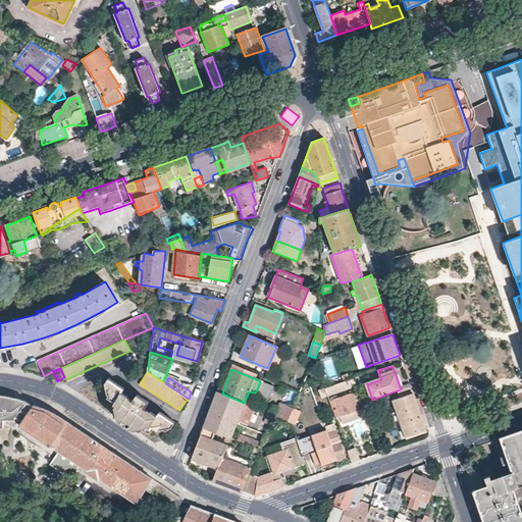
[(131,427),(139,433),(142,429),(146,431),(149,428),(150,428),(152,427),(158,431),(160,429),(167,433),(175,422),(160,412),(157,416),(152,412),(150,413),(146,409),(150,403),(139,396),(135,402),(129,399),(129,398),(123,393),(125,388),(110,378),(101,389),(102,390),(110,396),(109,399),(116,404),(115,405),(116,407),(114,411),(119,414),(116,418),(124,423),(127,419),(133,423),(131,427)]
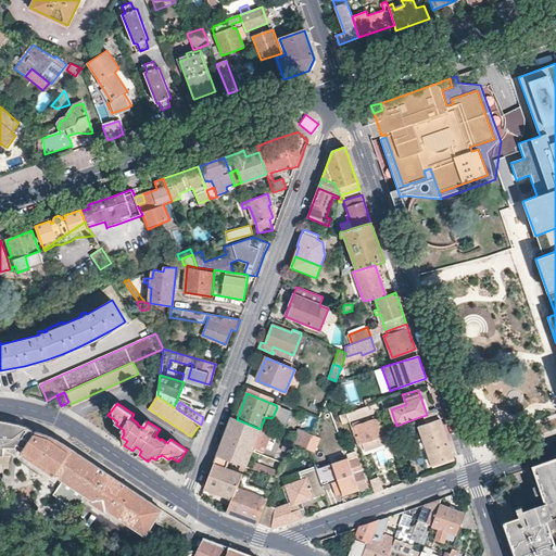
[(368,416),(380,413),(377,403),(345,413),(349,422),(357,420),(356,417),(367,414),(368,416)]
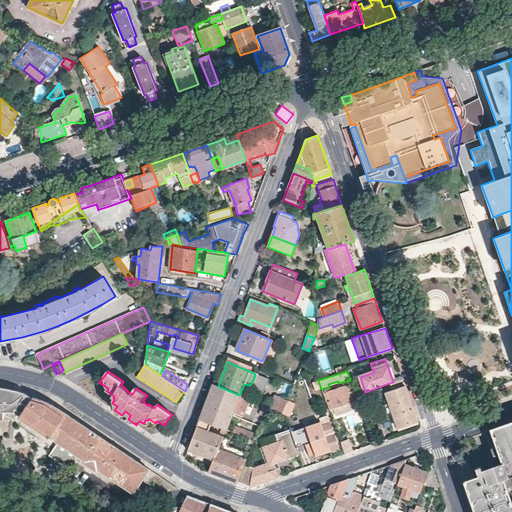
[(398,429),(418,422),(412,405),(403,379),(393,382),(389,383),(392,390),(385,393),(398,429)]
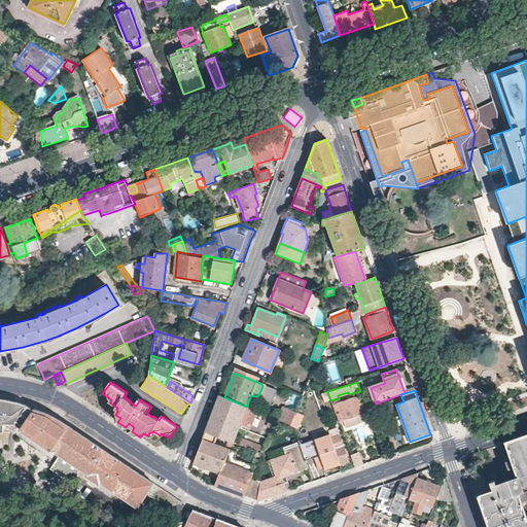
[(324,402),(330,400),(327,391),(321,393),(324,402)]
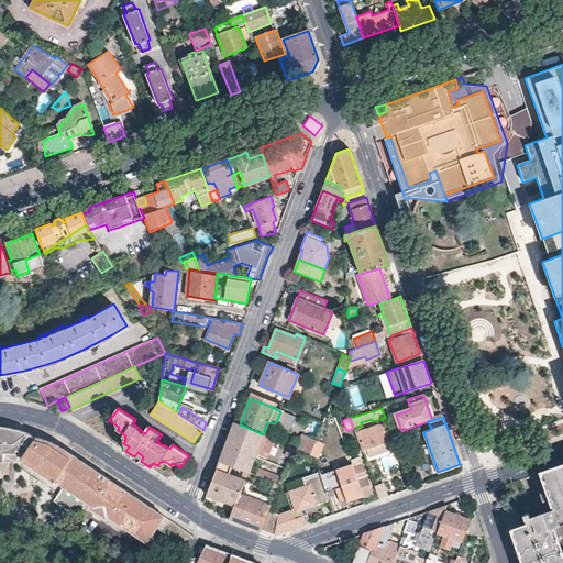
[(231,465),(249,472),(255,454),(267,460),(275,440),(263,434),(240,424),(235,422),(227,444),(220,461),(231,465)]
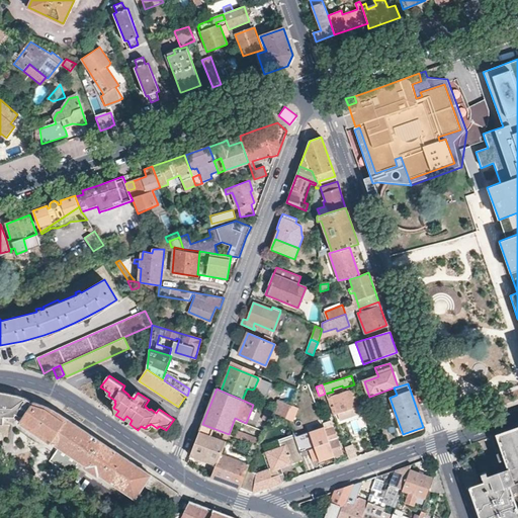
[(356,390),(327,400),(333,415),(337,414),(340,421),(359,415),(356,408),(362,406),(360,401),(356,390)]
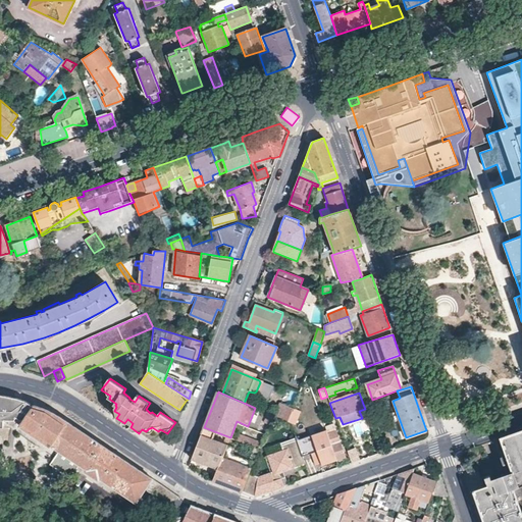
[(0,428),(4,428),(5,420),(14,420),(17,417),(23,420),(21,424),(52,447),(53,445),(60,450),(52,464),(70,476),(81,463),(88,468),(87,470),(99,479),(101,477),(136,502),(153,478),(122,458),(59,416),(47,409),(36,405),(30,402),(14,398),(0,395),(0,428)]
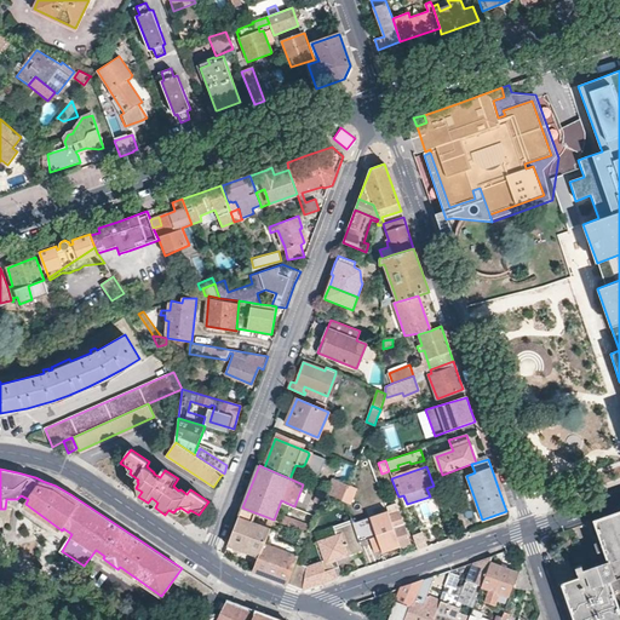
[(445,482),(442,475),(431,480),(434,486),(445,482)]
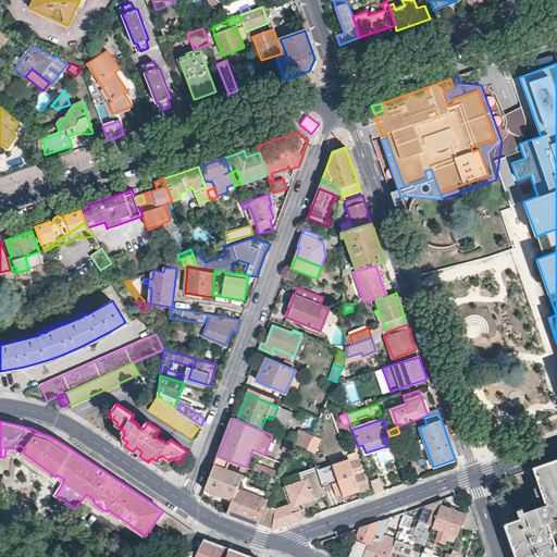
[(309,442),(312,435),(304,433),(298,446),(307,448),(309,442)]
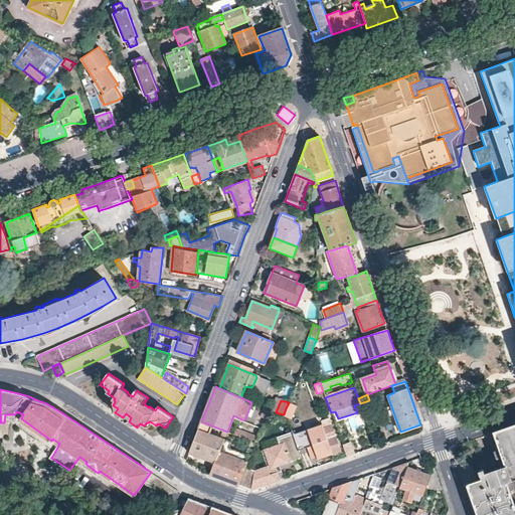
[(321,422),(332,454),(340,452),(328,418),(320,420),(321,422)]
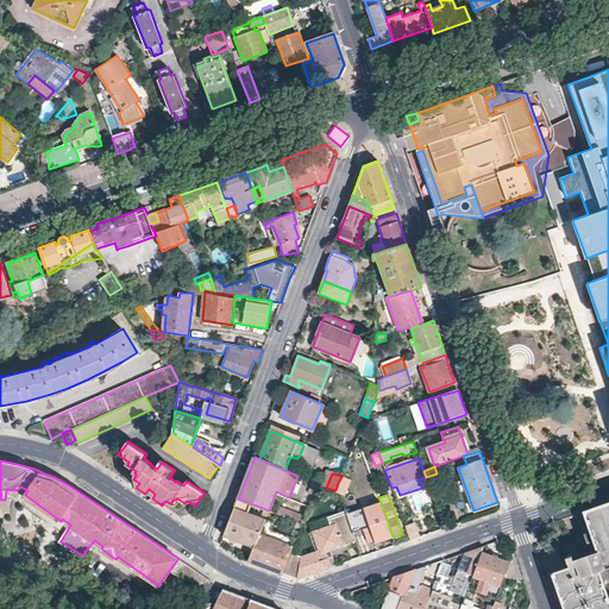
[(250,503),(238,498),(224,535),(253,546),(265,519),(248,512),(250,503)]
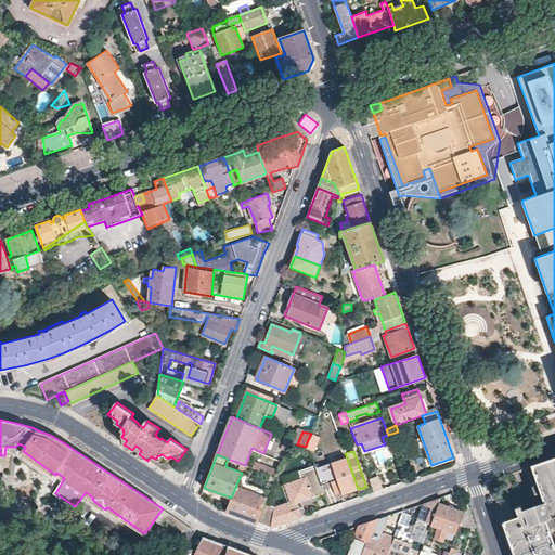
[(358,489),(346,455),(331,461),(335,472),(328,475),(331,479),(323,482),(330,503),(339,500),(337,493),(340,492),(341,495),(358,489)]
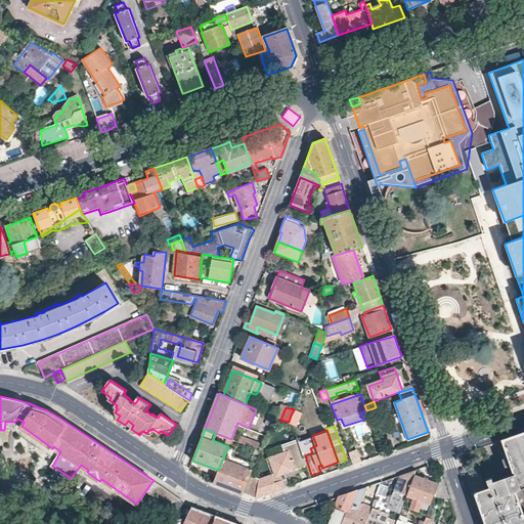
[(475,492),(485,523),(523,523),(523,513),(520,501),(523,499),(523,431),(495,441),(496,442),(509,477),(493,482),(491,477),(483,480),(486,488),(485,488),(475,492)]
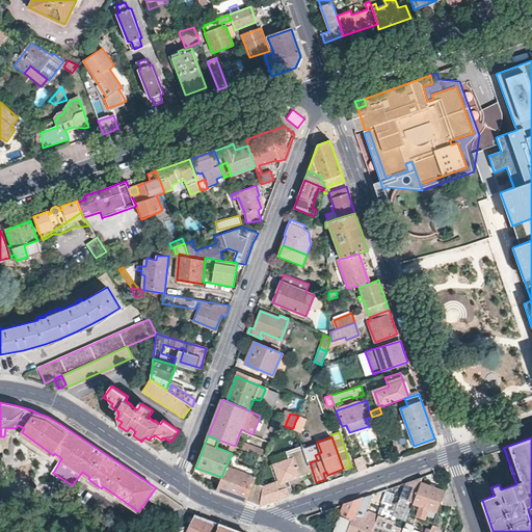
[(264,457),(266,452),(242,443),(239,448),(264,457)]
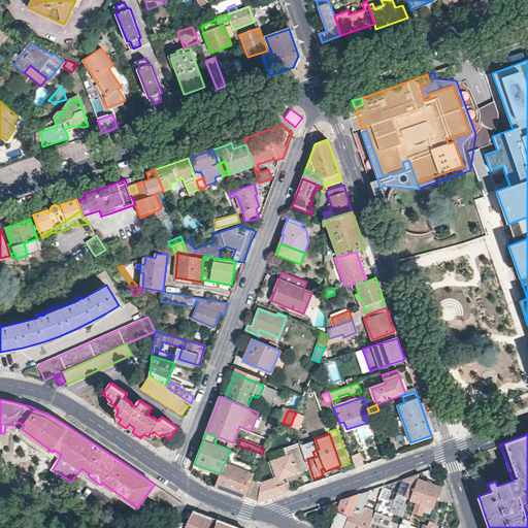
[(259,459),(262,454),(237,444),(235,452),(254,459),(259,461),(259,459)]
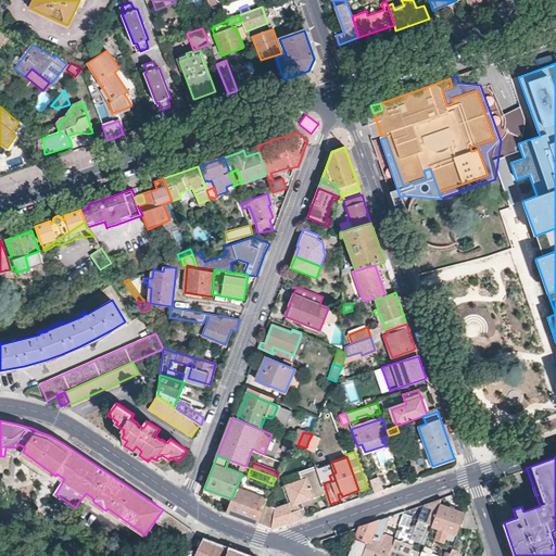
[(316,469),(273,483),(273,485),(269,493),(257,523),(264,527),(272,529),(299,519),(302,518),(298,505),(325,495),(316,469)]
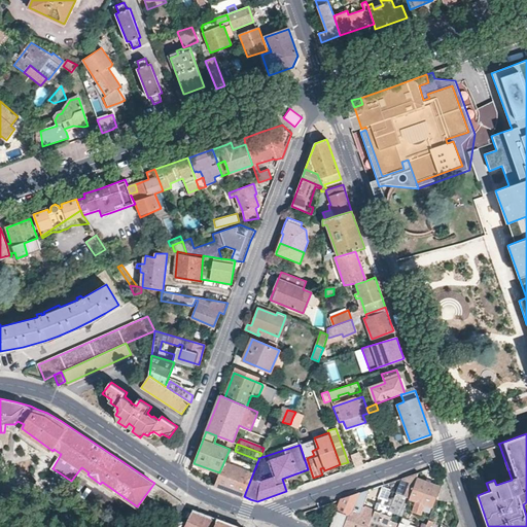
[(232,457),(235,451),(230,449),(219,472),(214,485),(230,491),(244,496),(255,467),(250,466),(241,462),(241,461),(232,457)]
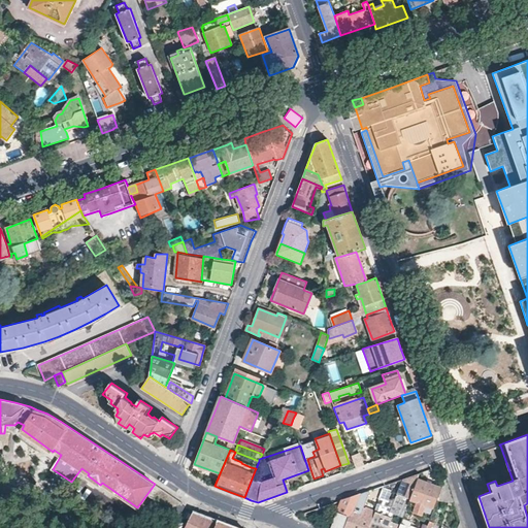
[(356,468),(363,466),(359,454),(351,456),(356,468)]
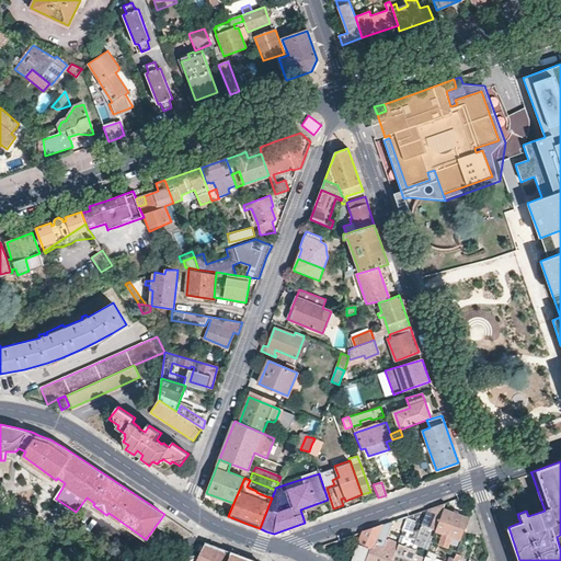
[(512,502),(502,505),(508,527),(519,523),(512,502)]
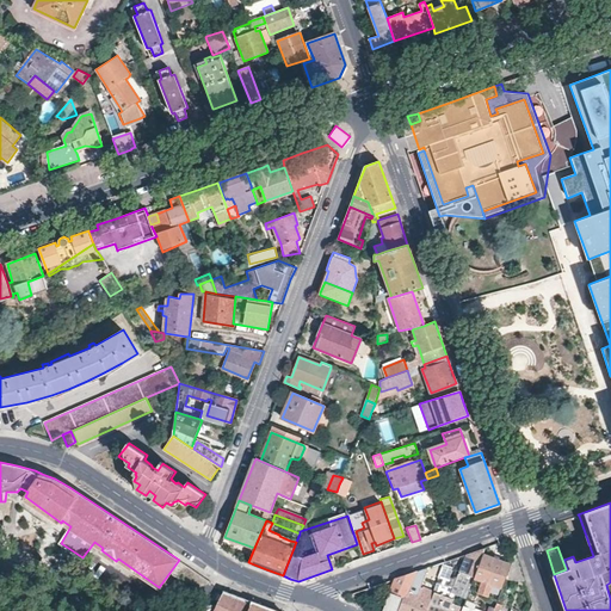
[(483,555),(486,548),(466,555),(451,592),(467,599),(470,590),(475,578),(483,555)]
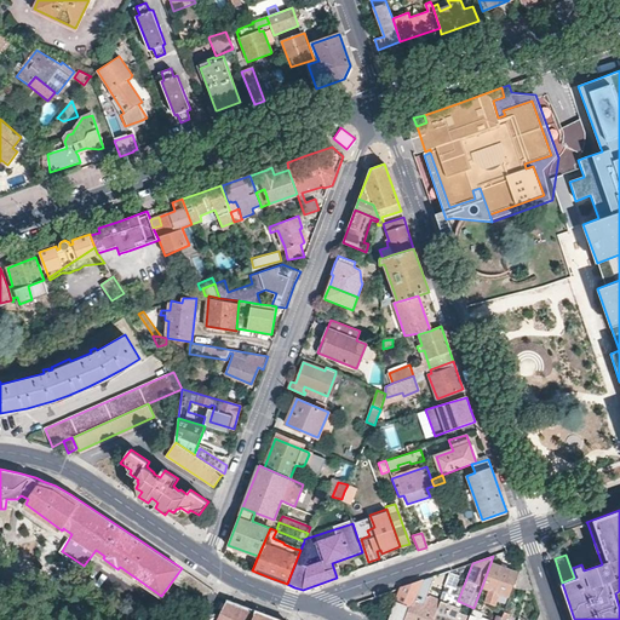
[(533,591),(523,561),(510,598),(533,591)]
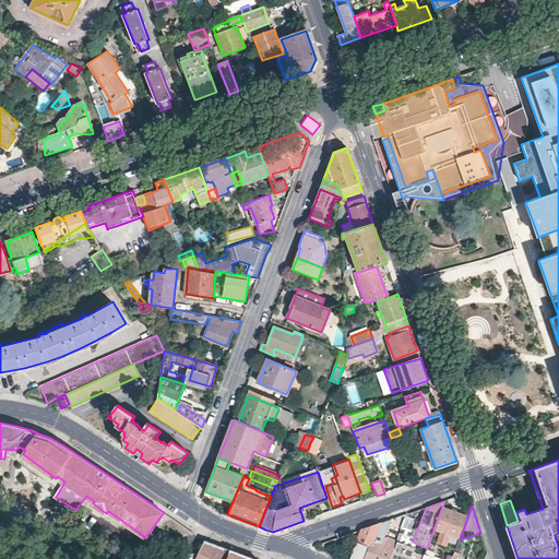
[(450,547),(448,544),(449,543),(454,544),(465,516),(442,508),(435,528),(442,531),(437,543),(449,547),(450,547)]
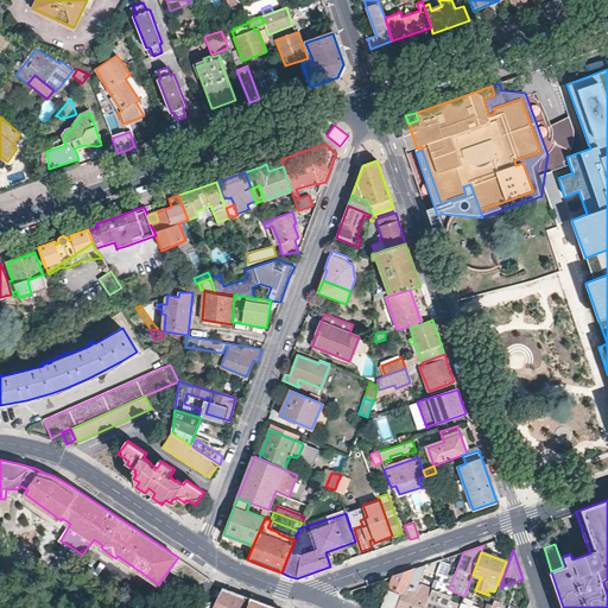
[(437,572),(442,561),(393,577),(388,590),(401,595),(397,607),(423,607),(431,590),(429,589),(429,588),(420,586),(420,587),(417,586),(424,568),(425,569),(426,570),(437,572)]
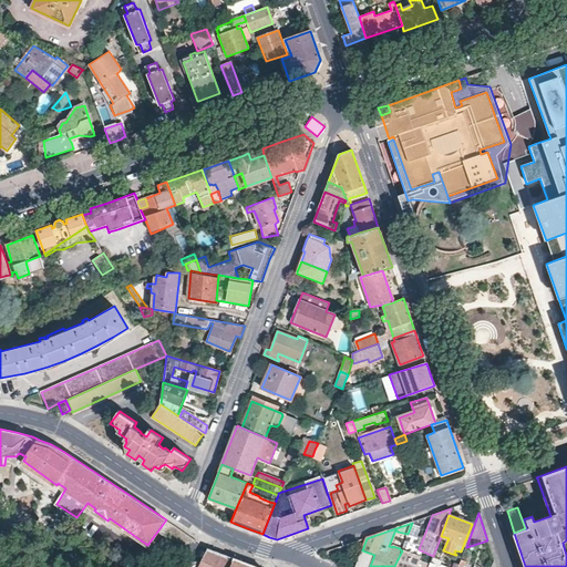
[(222,553),(209,548),(202,562),(198,566),(230,566),(235,558),(222,553)]
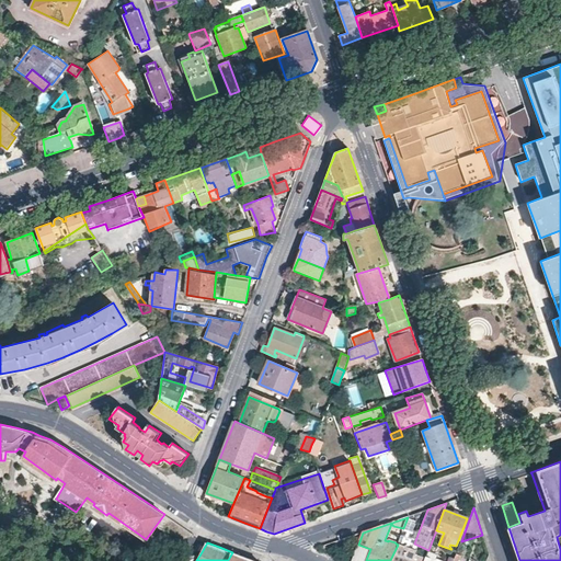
[(398,545),(390,560),(420,560),(422,557),(415,554),(416,550),(398,544),(398,545)]
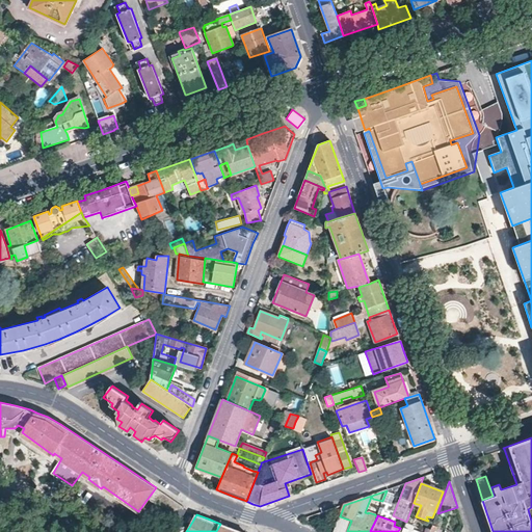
[(402,531),(429,531),(432,526),(433,523),(428,521),(423,531),(414,531),(403,528),(402,531)]
